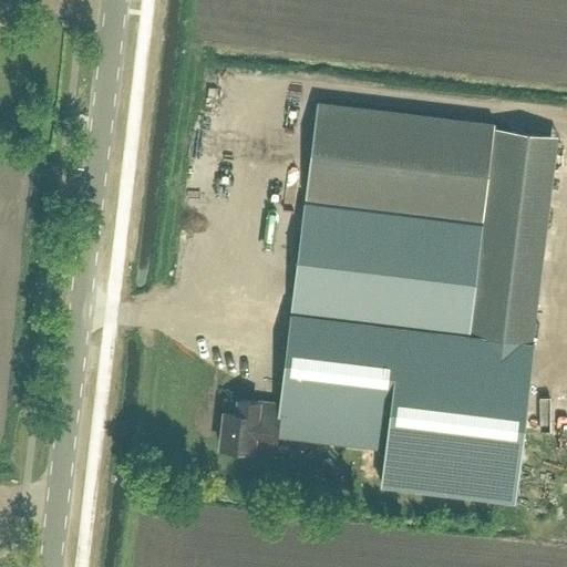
[(484,216),(494,126),(317,104),(306,194),(484,216)]
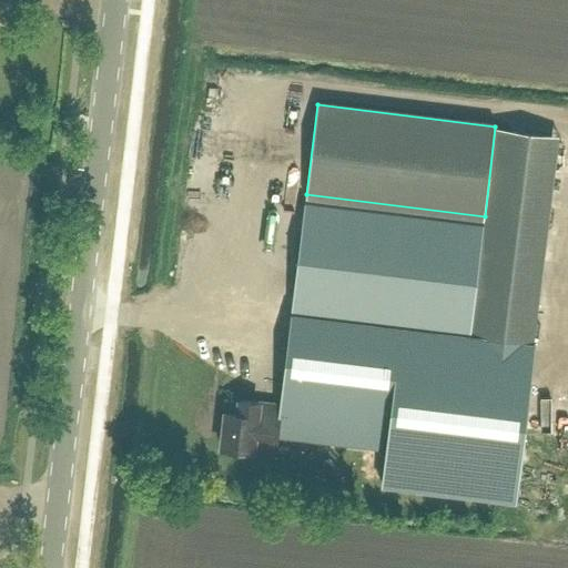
[(484,224),(305,202),(292,314),(469,335),(484,224)]
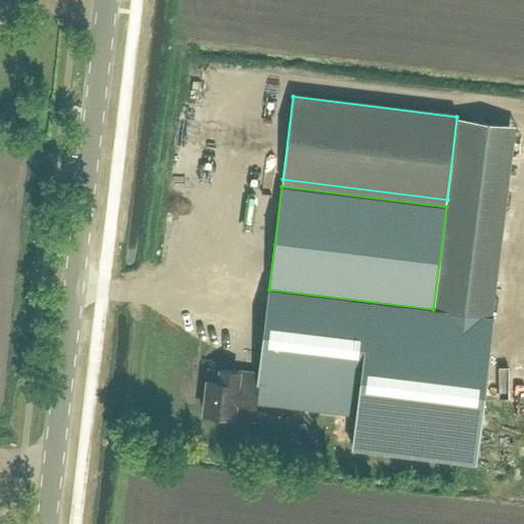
[(269,290),(258,377),(259,377),(256,402),(357,415),(353,448),(474,463),(492,316),(433,309),(269,290)]
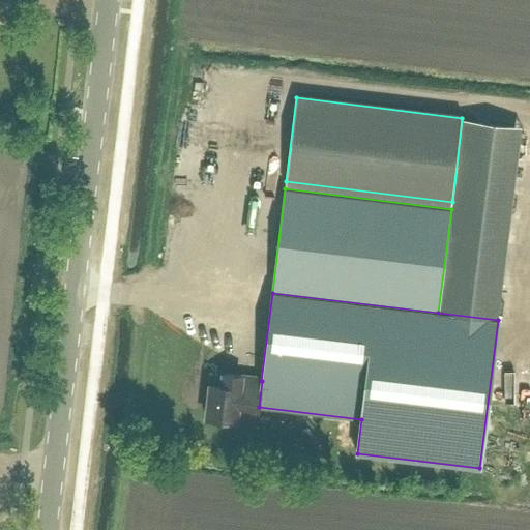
[(242,375),(224,373),(223,385),(210,383),(206,417),(257,424),(259,407),(262,381),(261,381),(241,379),(242,375)]
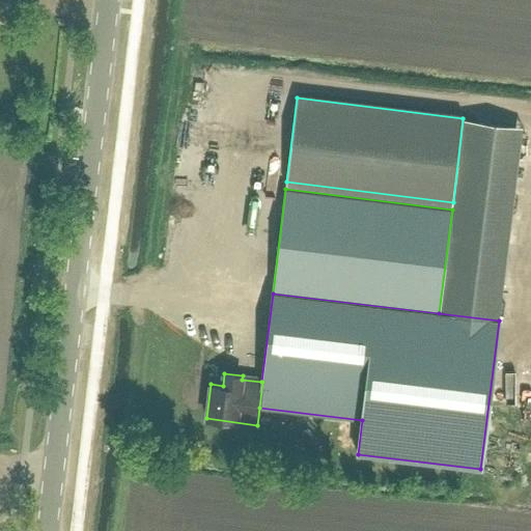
[(342,447),(337,447),(332,451),(331,459),(335,465),(353,468),(356,449),(353,448),(355,429),(344,428),(342,447)]
